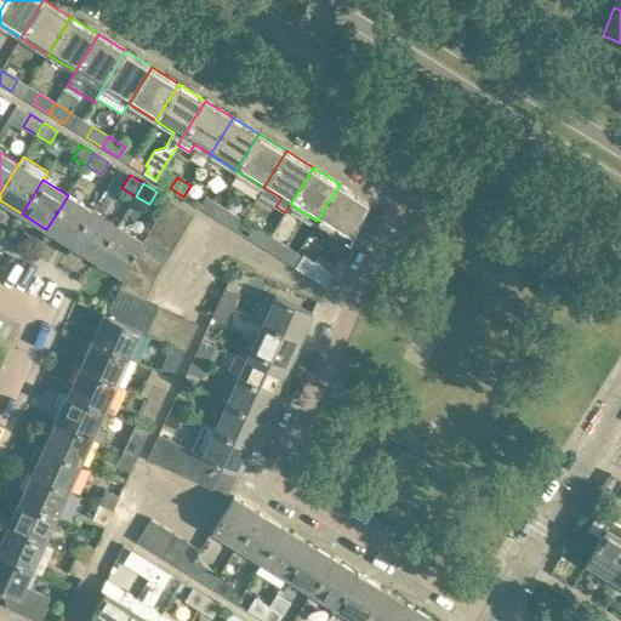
[(332,231),(324,244),(341,255),(342,255),(368,201),(340,184),(317,221),(332,231)]
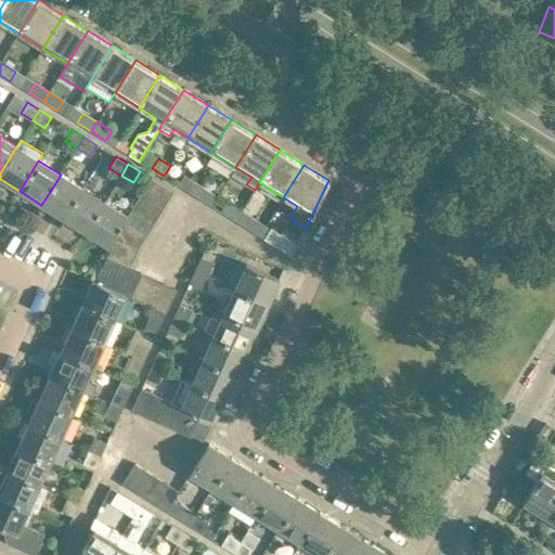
[(178,184),(188,191),(193,180),(183,173),(178,184)]
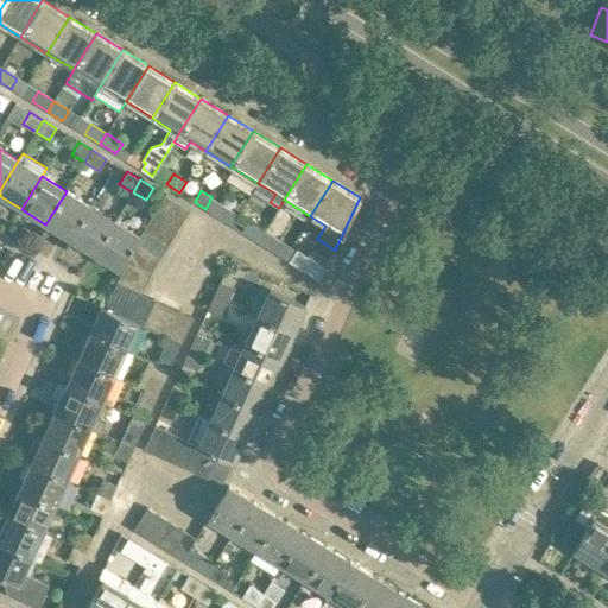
[(90,206),(67,191),(45,225),(70,240),(90,206)]
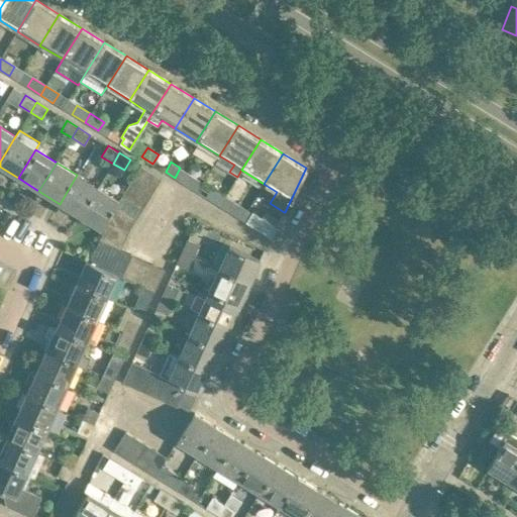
[(140,166),(133,177),(154,189),(161,179),(140,166)]
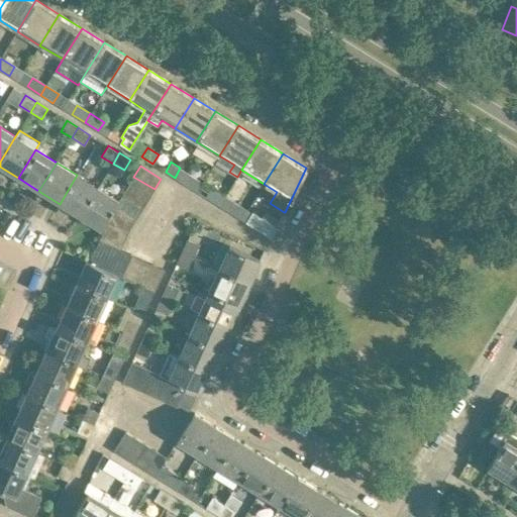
[(190,174),(184,183),(197,192),(203,182),(190,174)]
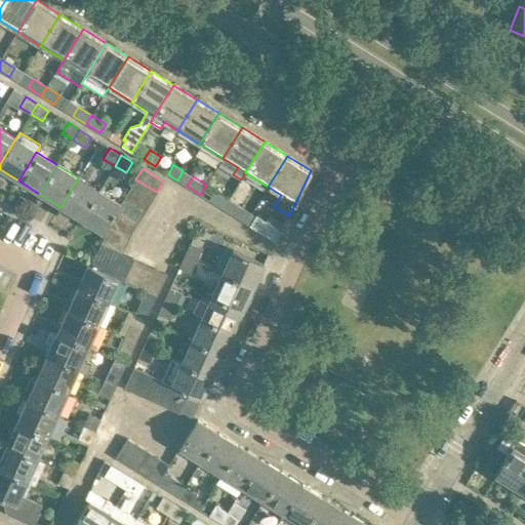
[(61,207),(82,219),(99,191),(78,177),(61,207)]
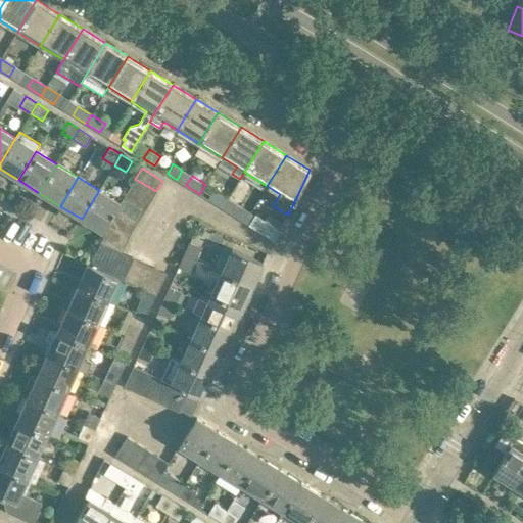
[(149,202),(156,191),(135,179),(129,189),(149,202)]
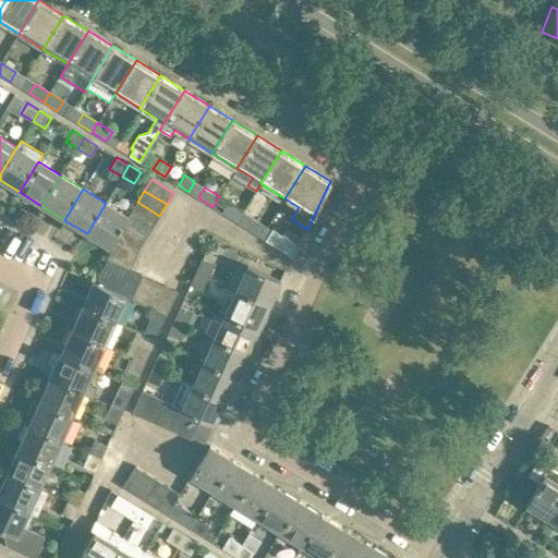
[(137,202),(131,213),(153,226),(159,216),(137,202)]
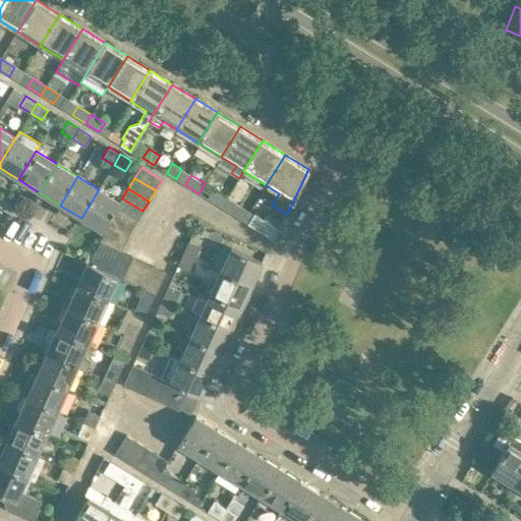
[(102,231),(102,230),(109,219),(115,209),(119,203),(99,189),(81,218),(102,231)]
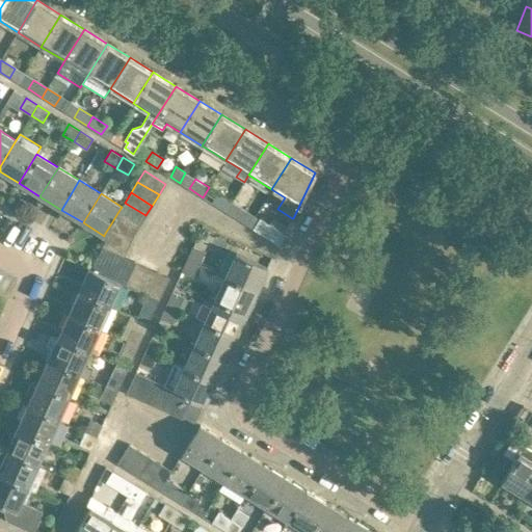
[(218,193),(212,203),(227,212),(233,202),(218,193)]
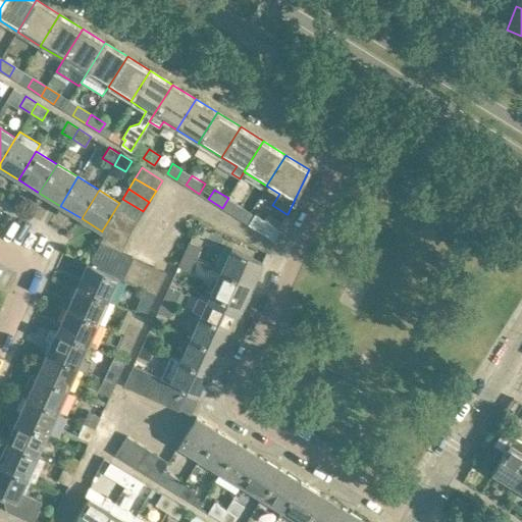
[(228,198),(222,208),(236,216),(242,206),(228,198)]
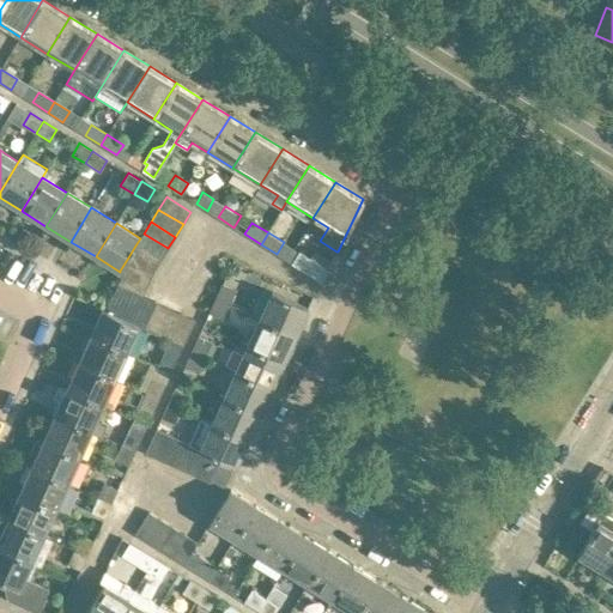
[(140,238),(135,246),(161,261),(168,248),(144,234),(140,238)]
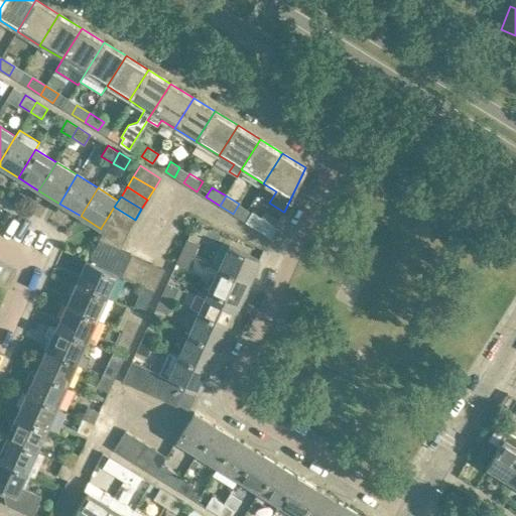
[(135,220),(114,207),(108,217),(129,229),(135,220)]
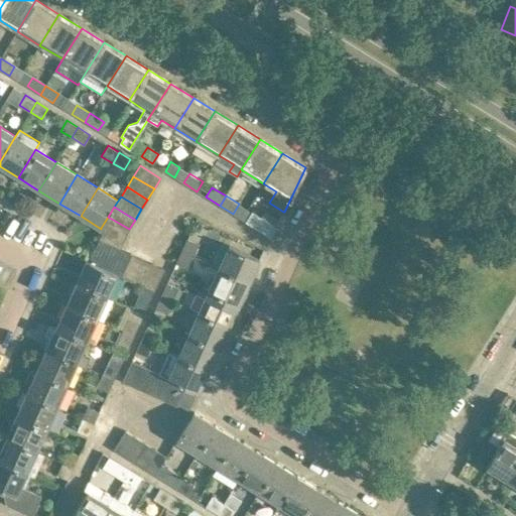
[(274,226),(248,209),(241,219),(271,238),(277,228),(274,226)]
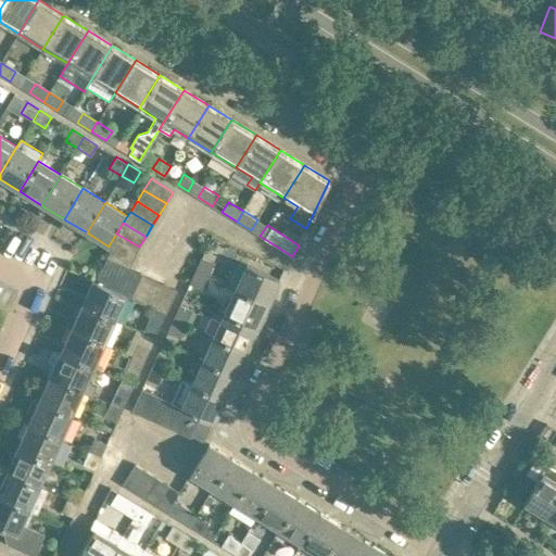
[(109,245),(111,248),(134,257),(139,247),(116,234),(109,245)]
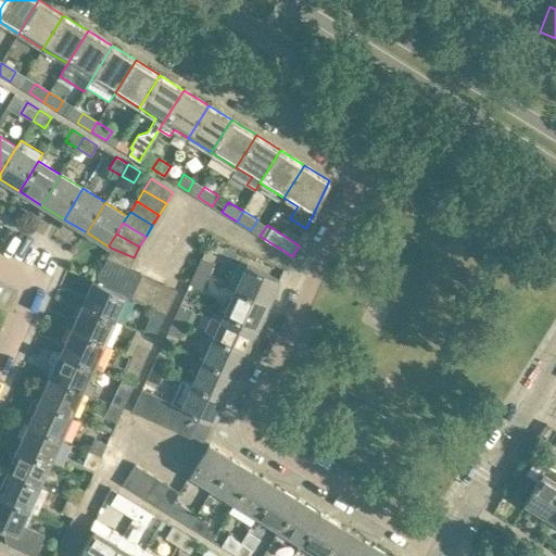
[(111,248),(106,258),(129,268),(134,257),(111,248)]
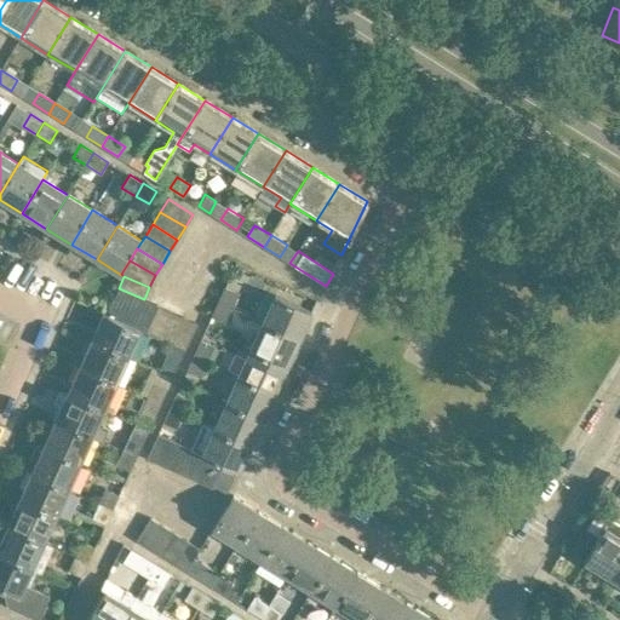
[(237,293),(224,287),(218,303),(231,309),(237,293)]
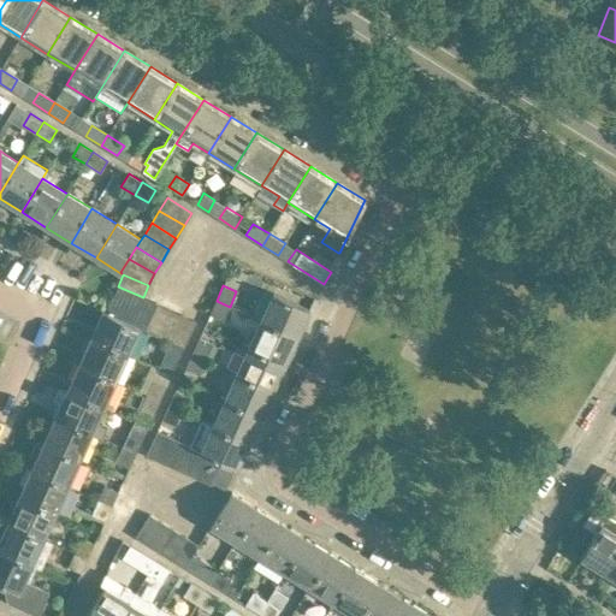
[(157,303),(143,297),(118,286),(106,312),(140,327),(144,330),(157,303)]
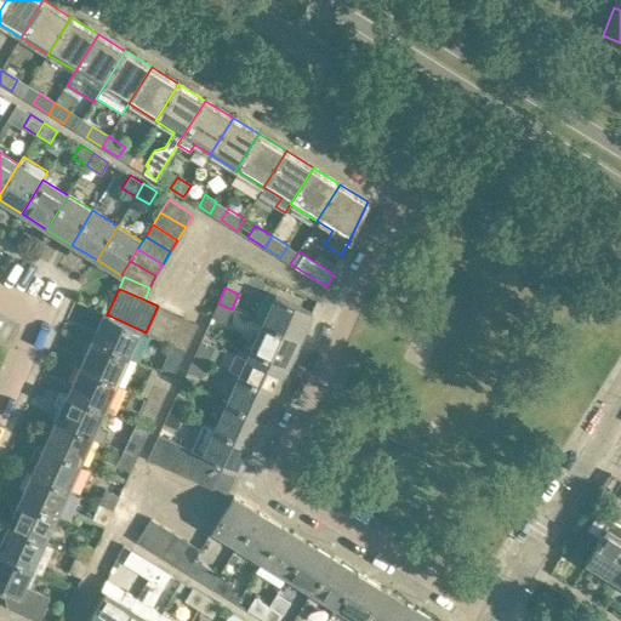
[(275,296),(262,323),(300,340),(312,312),(275,296)]
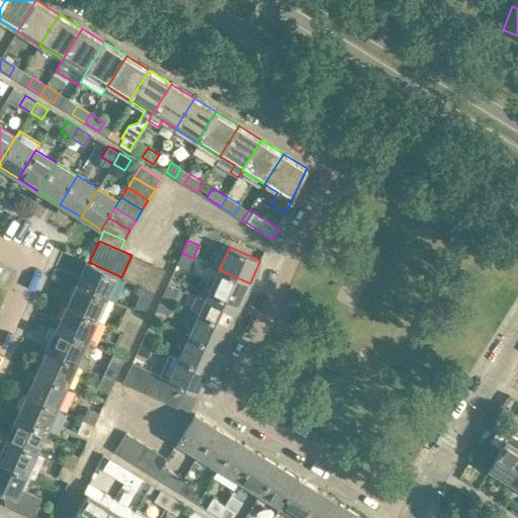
[(193,258),(182,253),(176,264),(187,269),(193,258)]
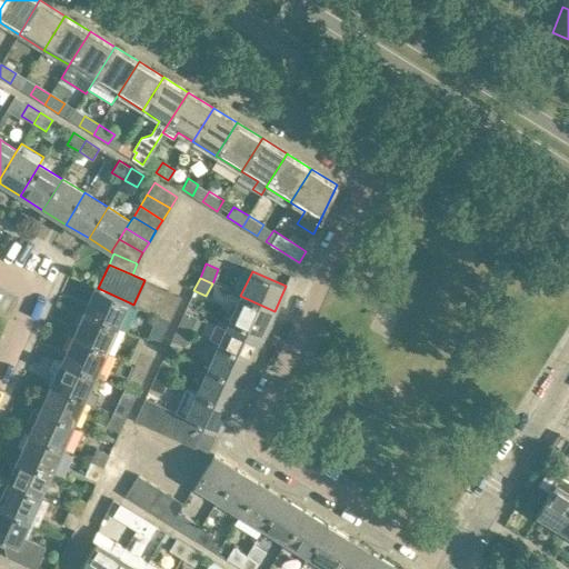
[(133,305),(146,310),(157,286),(145,280),(133,305)]
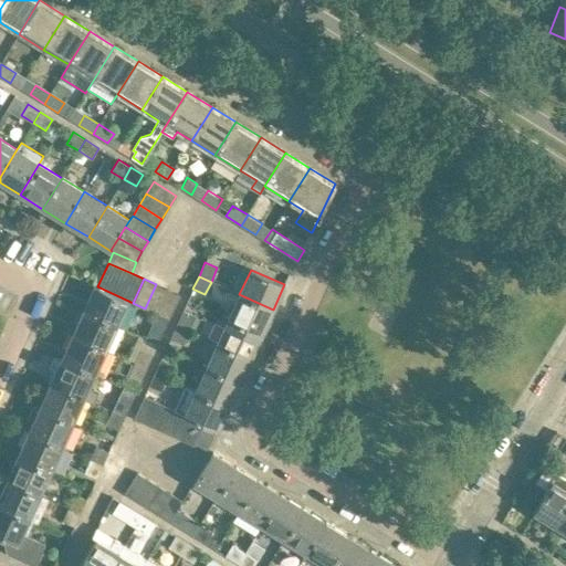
[(168,290),(156,284),(145,308),(157,314),(168,290)]
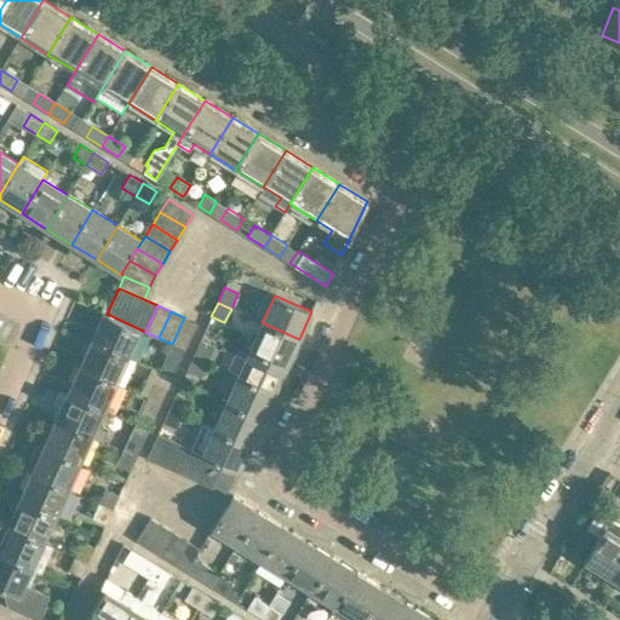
[(141,329),(107,314),(103,314),(91,340),(128,357),(141,329)]
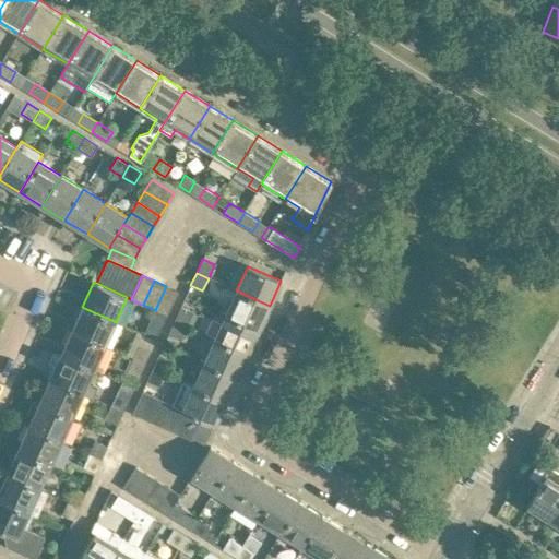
[(178,292),(166,286),(155,310),(167,316),(178,292)]
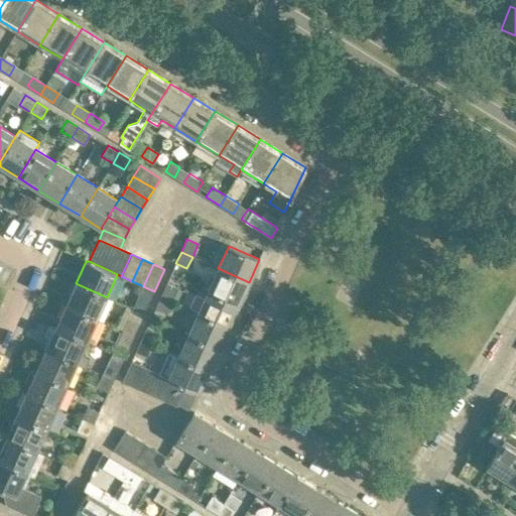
[(209,289),(239,303),(249,282),(218,268),(209,289)]
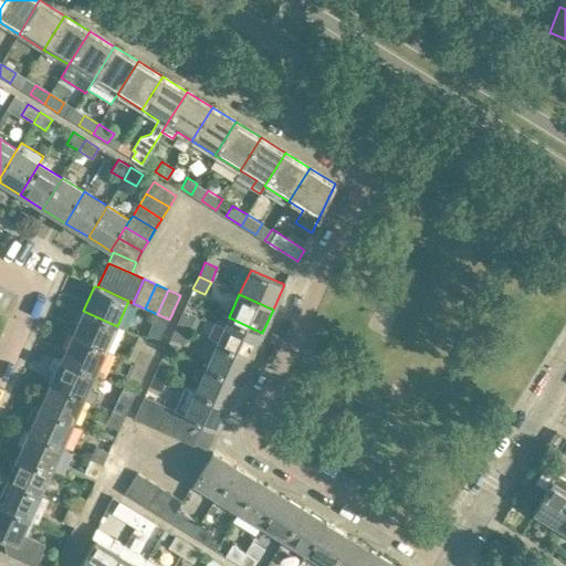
[(83,311),(73,334),(106,349),(117,326),(83,311)]
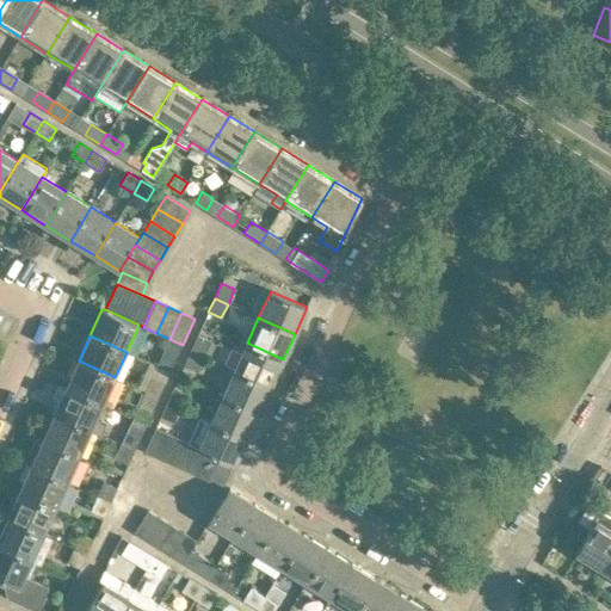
[(197,337),(191,350),(204,356),(210,343),(197,337)]
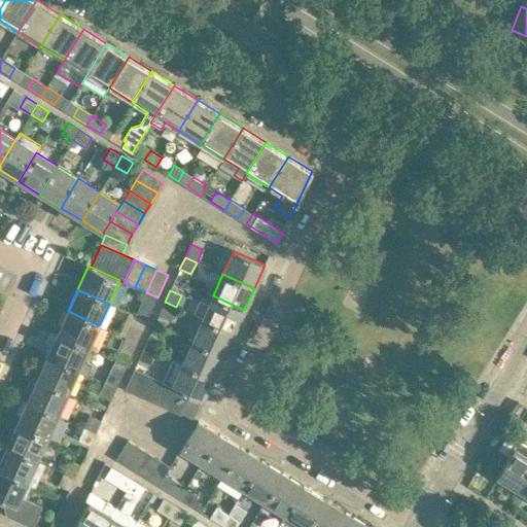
[(146,292),(140,304),(152,309),(157,297),(146,292)]
